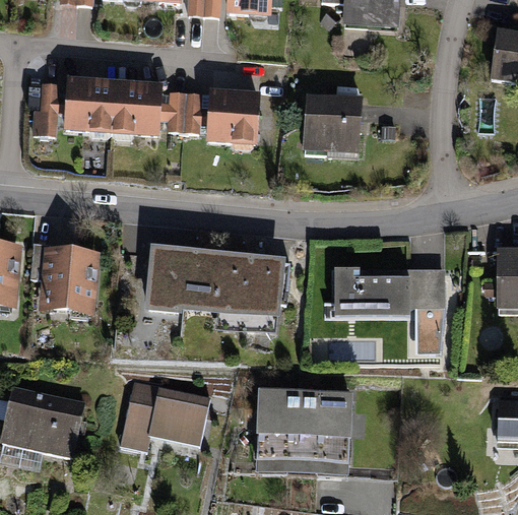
[(187,0),(186,14),(218,17),(220,0),(187,0)]
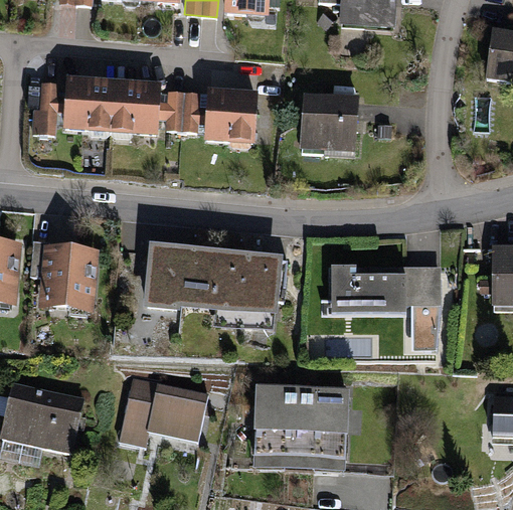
[(223,0),(222,13),(267,15),(268,0),(223,0)]
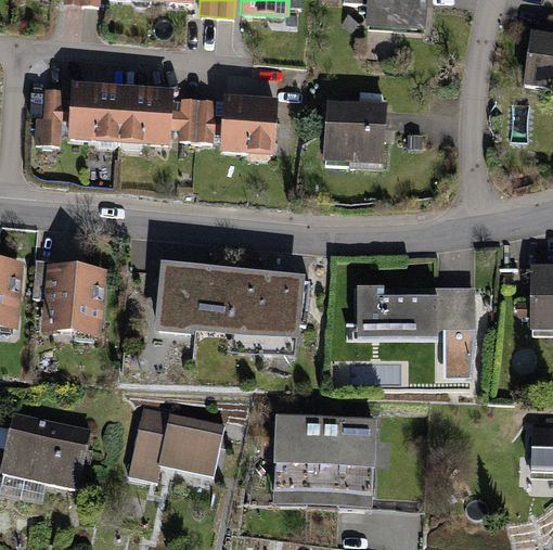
[(368,0),(368,3),(368,26),(426,29),(427,0),(368,0)]
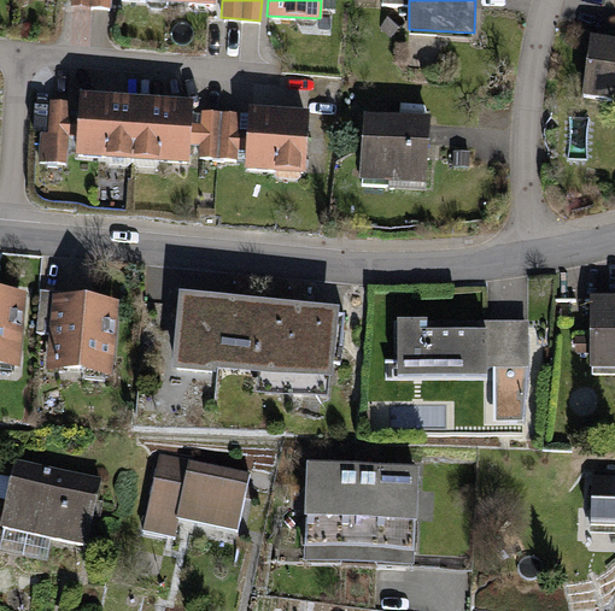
[(392,9),(379,23),(391,33),(403,18),(392,9)]
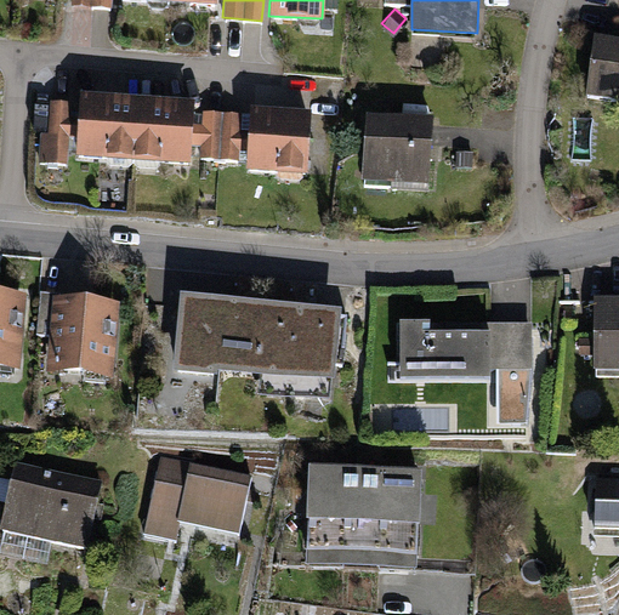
[(618,35),(595,33),(588,92),(618,96),(618,35)]
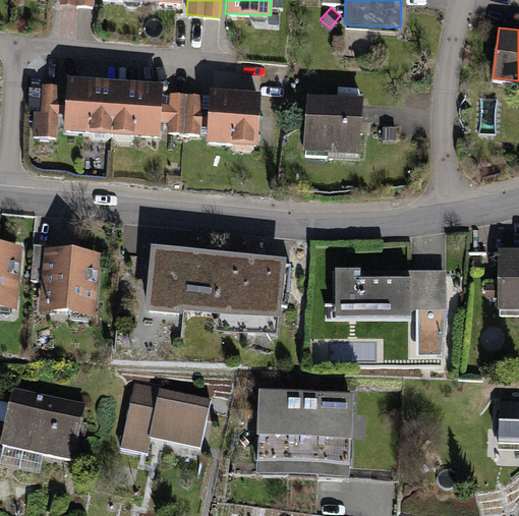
[(110,132),(113,80),(66,77),(64,97),(63,113),(62,128),(110,132)]
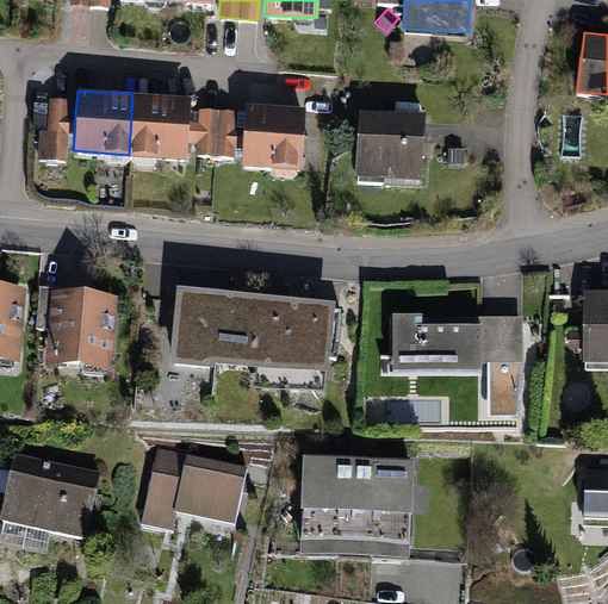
[(187,99),(132,94),(129,155),(184,159),(185,139),(186,119),(187,99)]
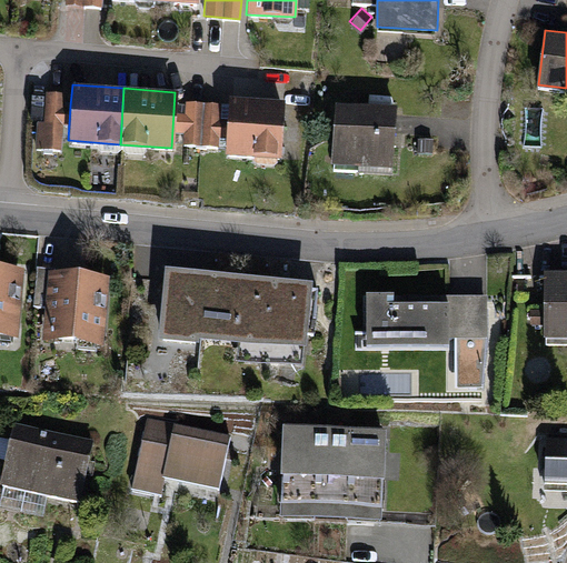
[(69,123),(70,106),(61,104),(61,90),(43,89),(41,118),(35,118),(33,147),(60,148),(61,122),(69,123)]
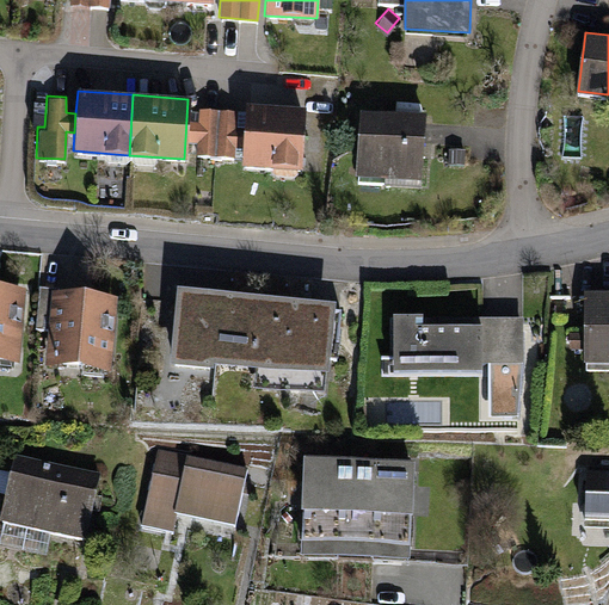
[(303,109),(245,105),(244,127),(243,146),(241,166),(300,171),(303,109)]
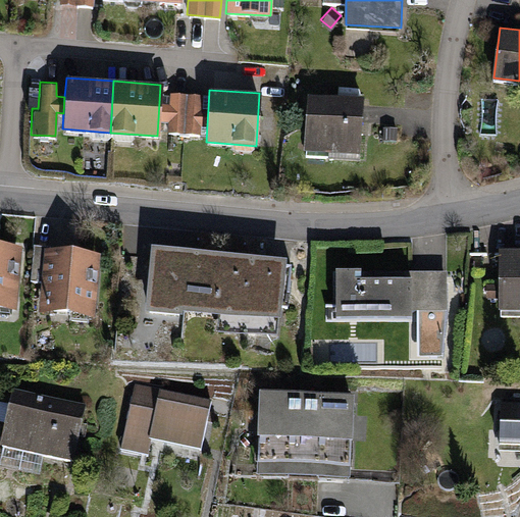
[(167,102),(159,102),(158,119),(167,119),(166,131),(199,133),(200,124),(207,124),(208,108),(202,108),(203,93),(168,91),(167,102)]
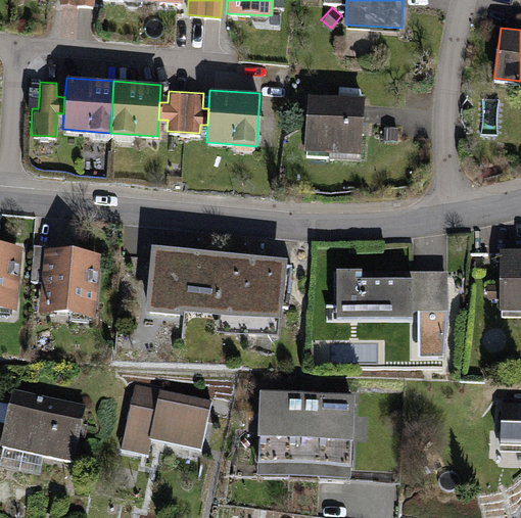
[(366,96),(309,92),(304,149),(362,152),(366,96)]
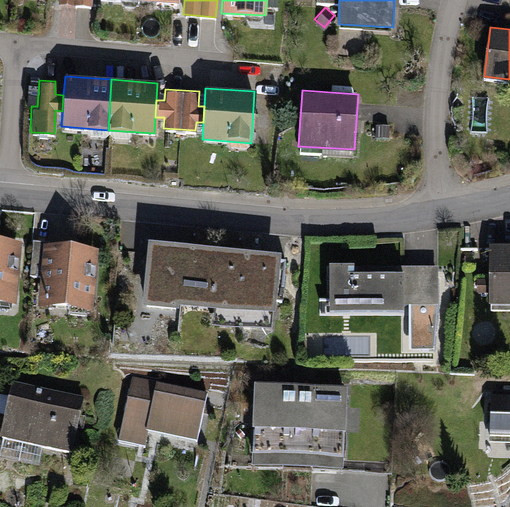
[(389,122),(376,122),(376,135),(389,135),(389,122)]
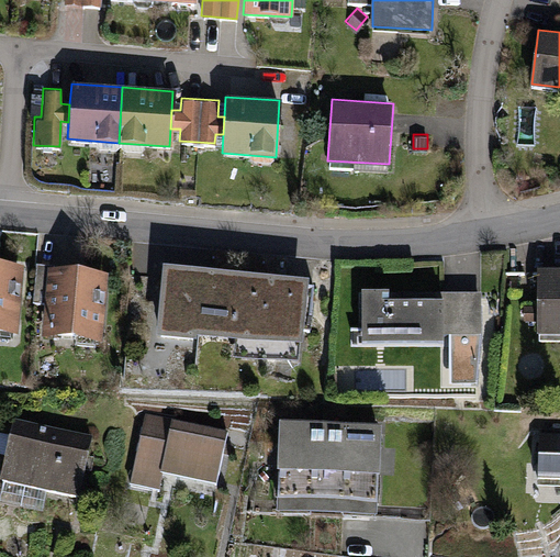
[(49,263),(35,260),(32,300),(46,301),(49,266),(49,263)]
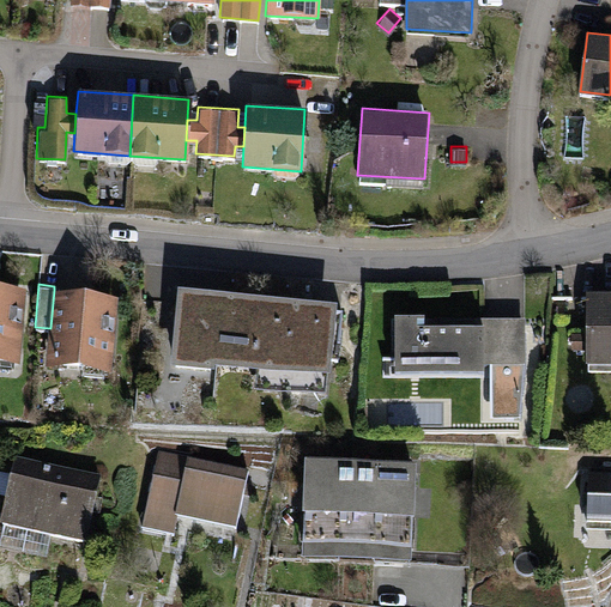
[(338,302),(176,285),(168,366),(213,371),(216,366),(258,371),(255,389),(328,396),(338,302)]
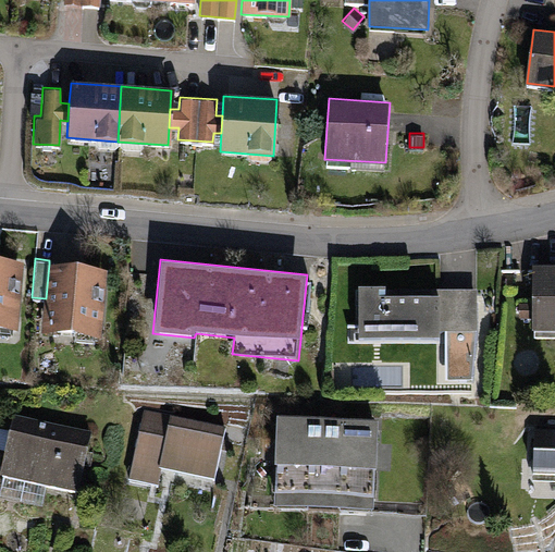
[(107,269),(49,264),(46,298),(42,331),(100,336),(107,269)]
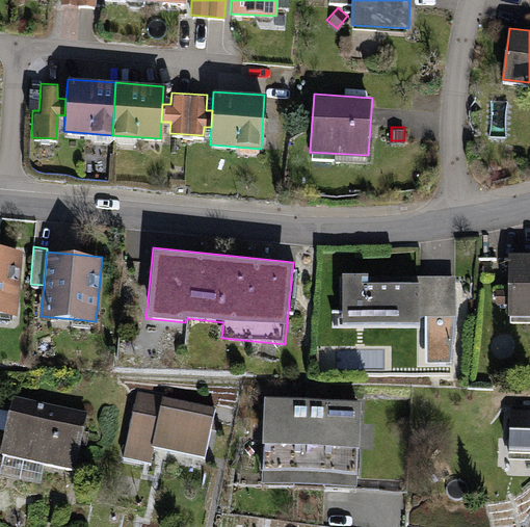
[(529,252),(507,253),(507,315),(529,315),(529,252)]
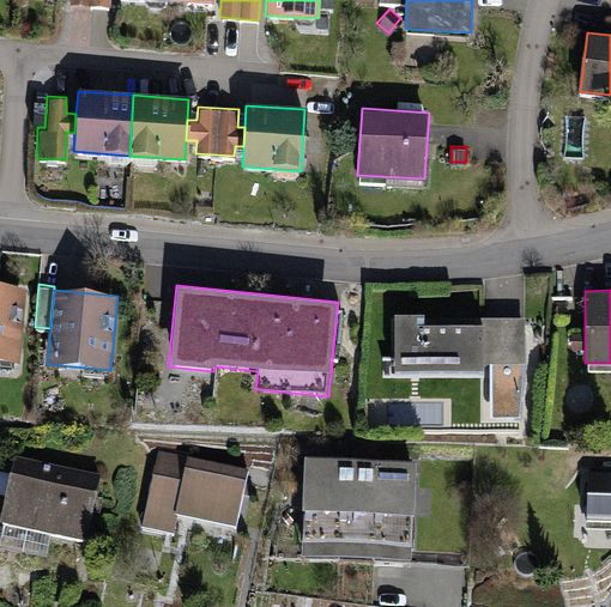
[(20,296),(0,293),(0,360),(14,363),(20,296)]
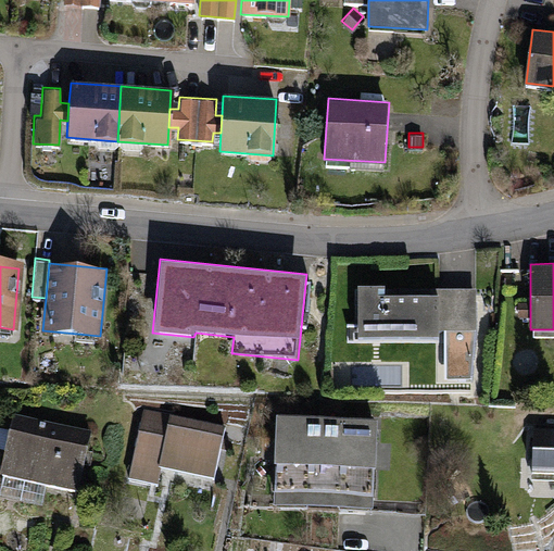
[(474,287),(356,286),(356,338),(438,338),(437,329),(443,329),(444,377),(470,377),(475,328),(474,287)]
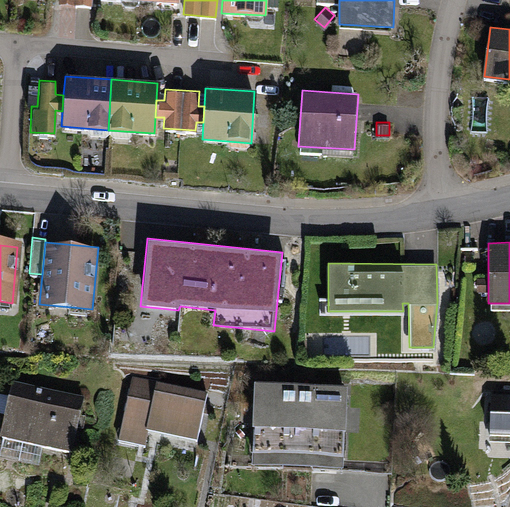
[(486,290),(486,276),(475,276),(475,290),(486,290)]
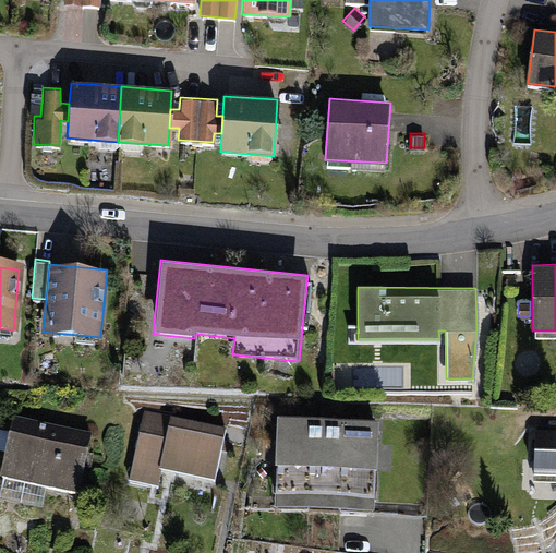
[(170,411),(144,406),(129,478),(158,484),(161,469),(213,480),(214,475),(225,427),(169,415),(170,411)]
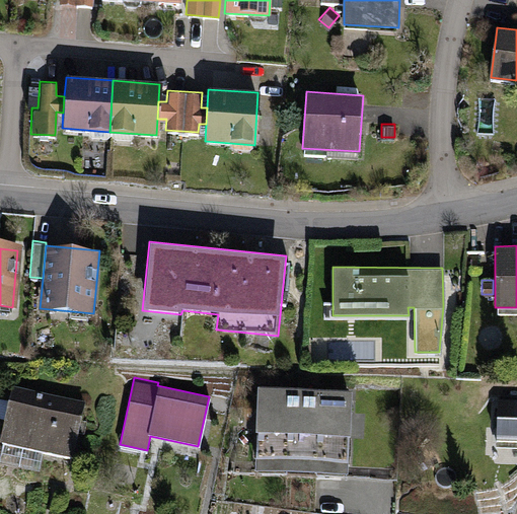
[(84,399),(11,384),(0,437),(0,442),(71,458),(84,399)]
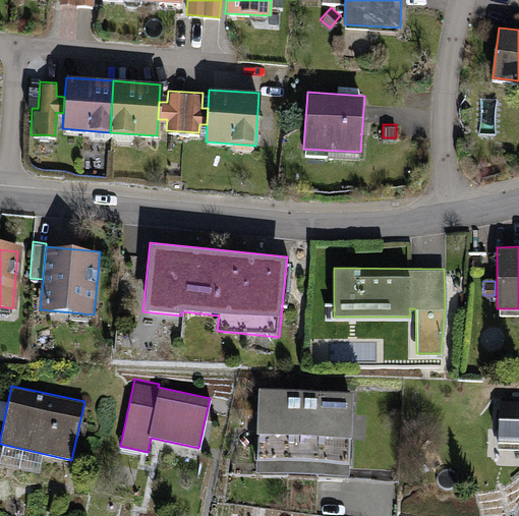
[(288,394),(258,393),(255,461),(285,462),(288,394)]
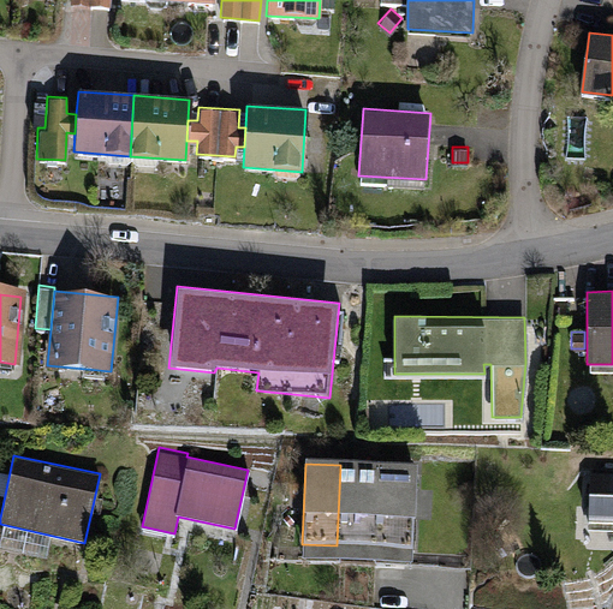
[(376,466),(340,465),(337,545),(373,547),(376,466)]
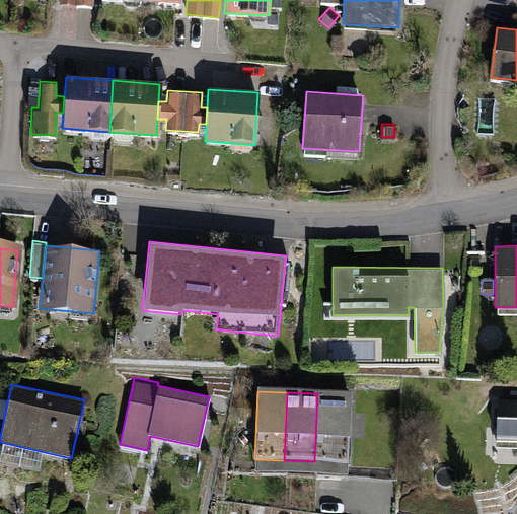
[(350,394),(317,393),(314,461),(347,463),(350,394)]
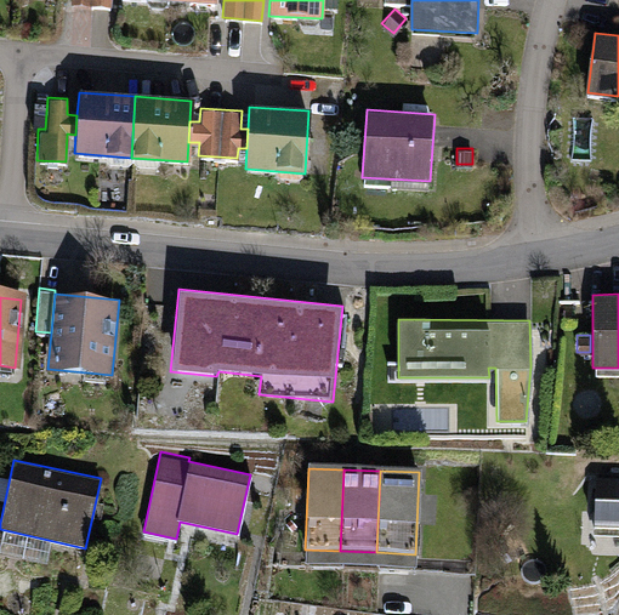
[(618,478),(596,478),(595,524),(618,524),(618,478)]
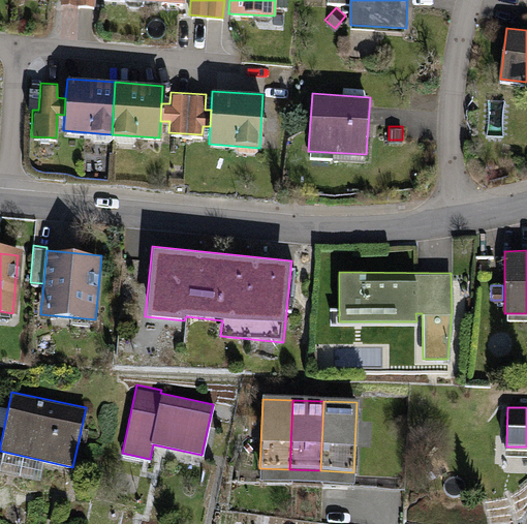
[(353,472),(259,468),(258,483),(352,487),(353,483),(353,472)]
